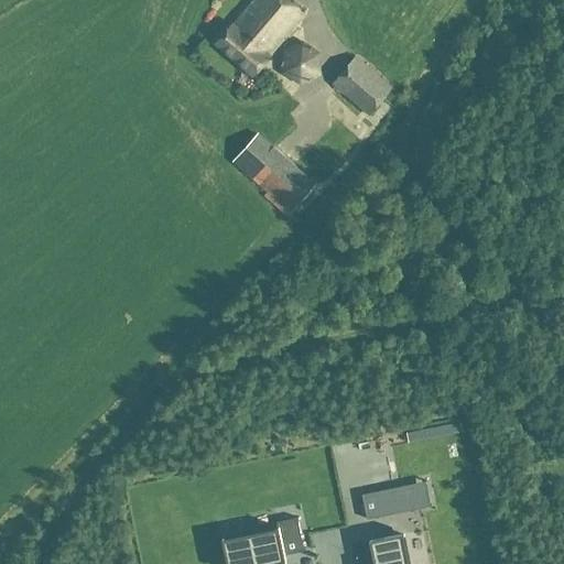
[(267,55),(303,13),(288,0),(252,0),(232,24),(231,22),(215,41),(252,74),(268,56),(267,55)]
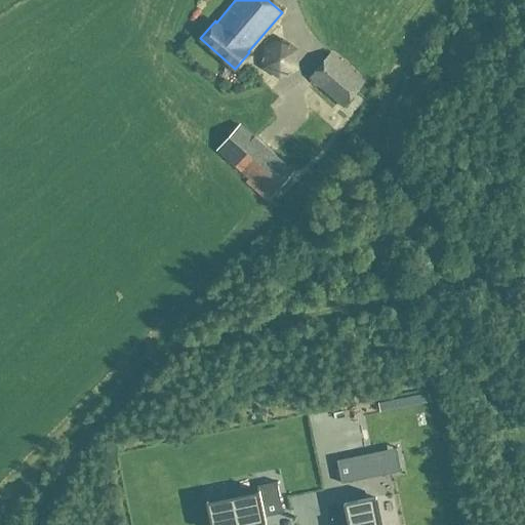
[(364,81),(329,51),(309,76),(344,106),(364,81)]
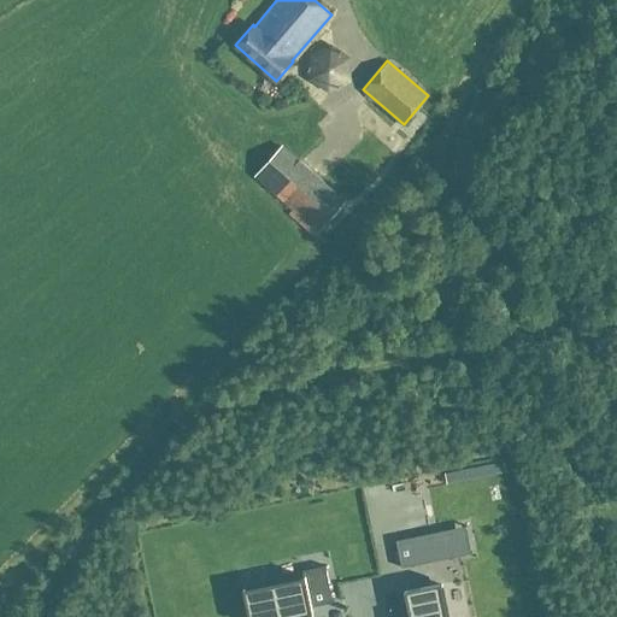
[(346,203),(281,145),(254,174),(321,233),(346,203)]
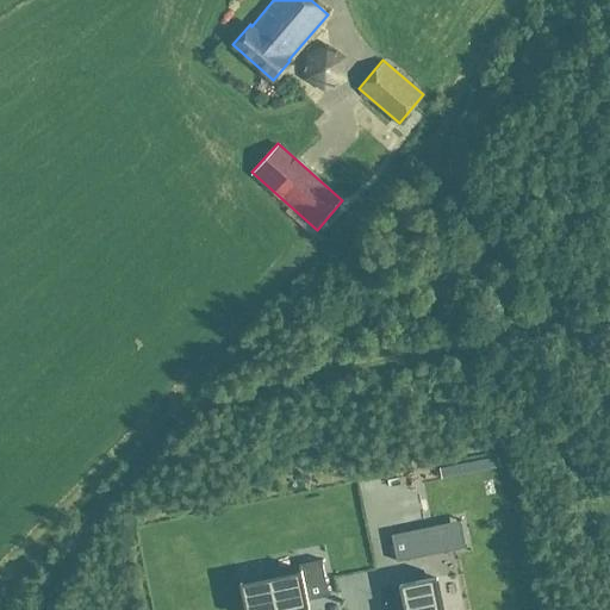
[(425,527),(392,534),(397,558),(430,551),(425,527)]
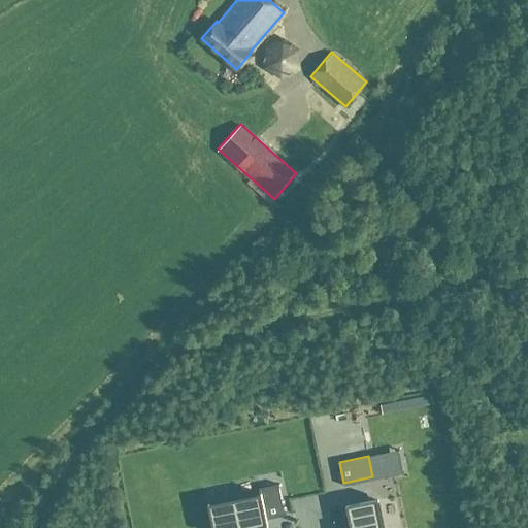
[(261,494),(210,504),(212,516),(215,527),(243,527),(267,523),(266,519),(285,515),(277,484),(259,488),(261,494)]
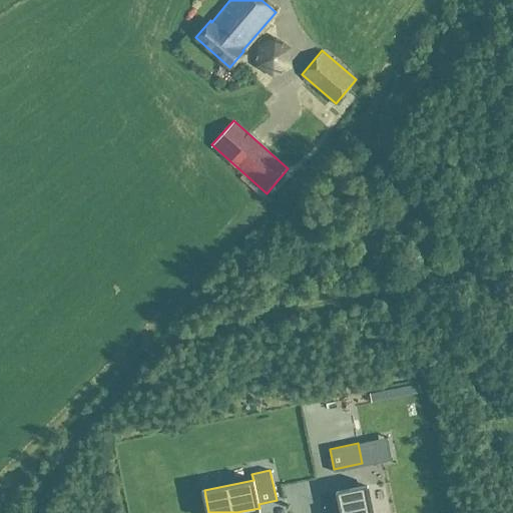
[(373,512),(368,485),(339,491),(343,512),(373,512)]
